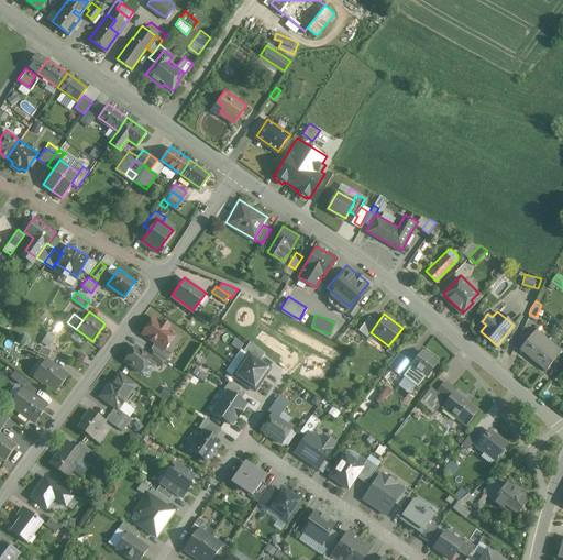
[(367,336),(371,332),(378,321),(370,315),(359,329),(367,336)]
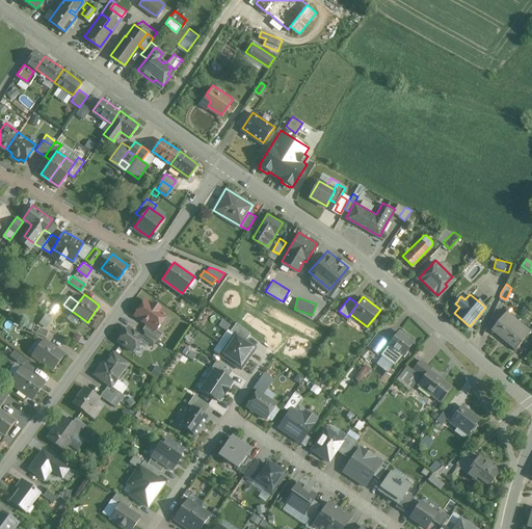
[(155,327),(160,321),(165,314),(158,309),(160,307),(153,302),(152,305),(144,299),(135,313),(155,327)]
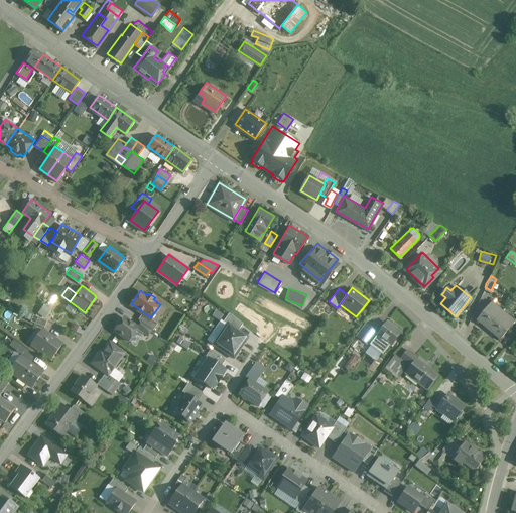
[(478,317),(489,328),(503,310),(492,301),(478,317)]
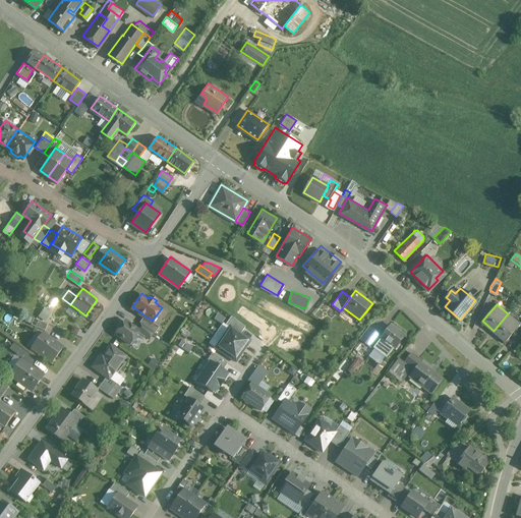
[(45,319),(51,309),(45,305),(39,313),(45,319)]
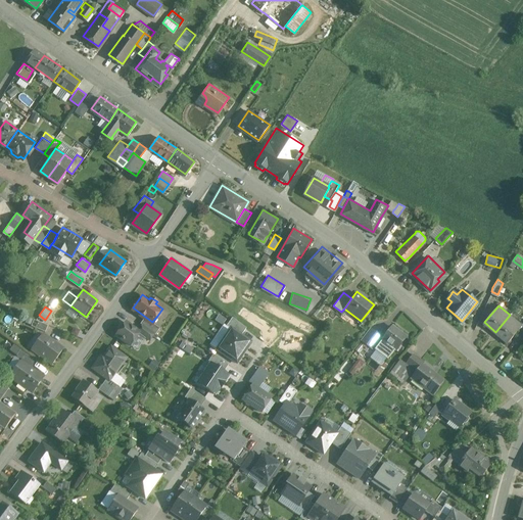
[(521,325),(510,315),(495,332),(507,341),(521,325)]
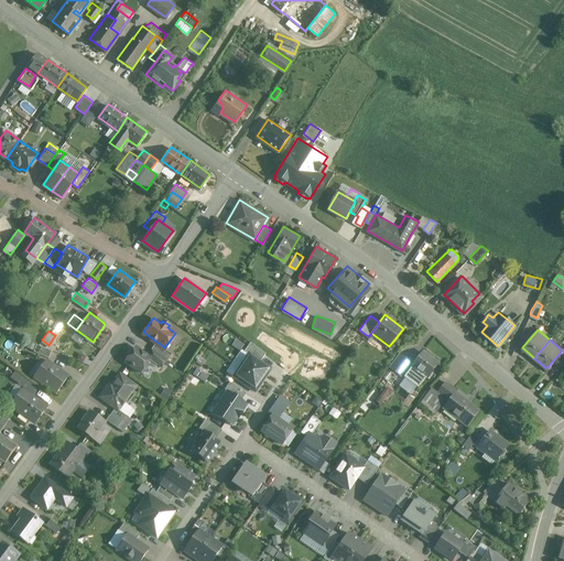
[(167,359),(170,355),(172,353),(165,347),(164,347),(155,342),(151,347),(167,359)]
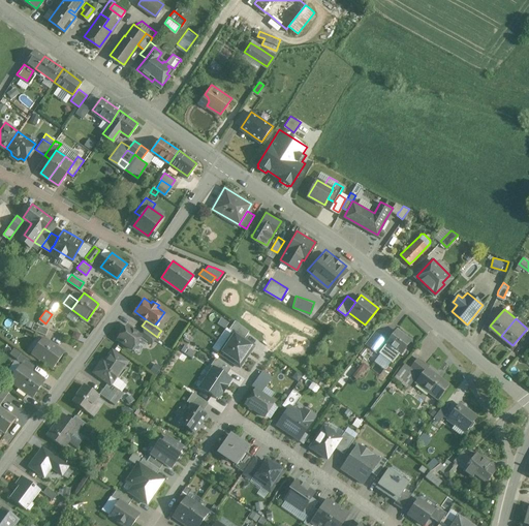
[(34,321),(31,328),(45,334),(49,328),(34,321)]
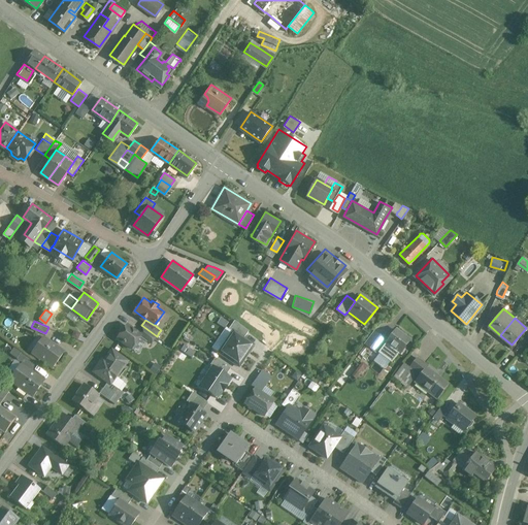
[(232,322),(227,330),(232,333),(219,354),(239,366),(253,345),(244,338),(249,332),(232,322)]
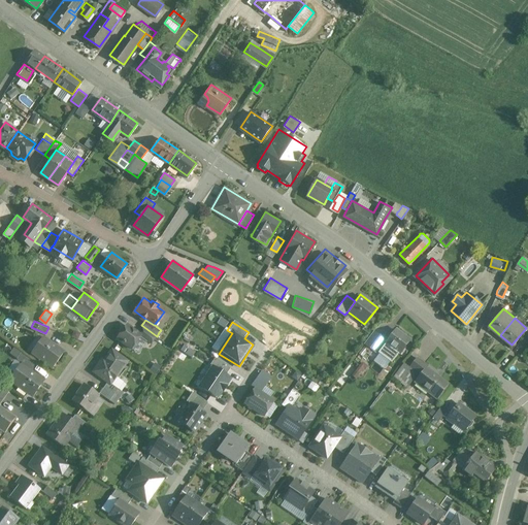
[(117,336),(123,340),(123,341),(131,347),(140,333),(127,324),(117,336)]
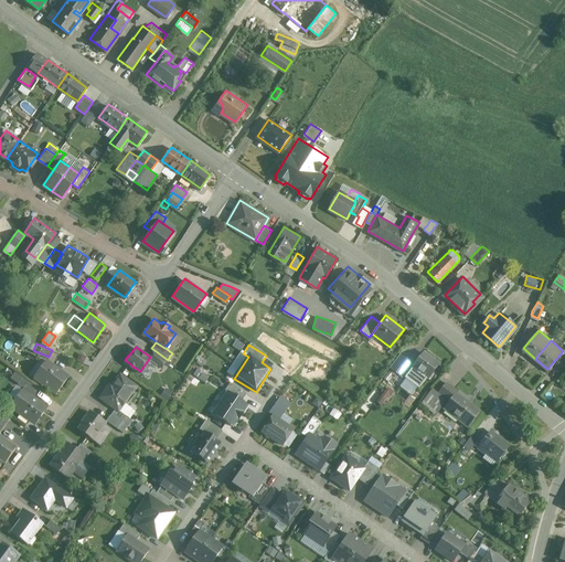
[(166,359),(161,356),(161,354),(153,350),(149,356),(151,357),(150,358),(161,366),(166,359)]
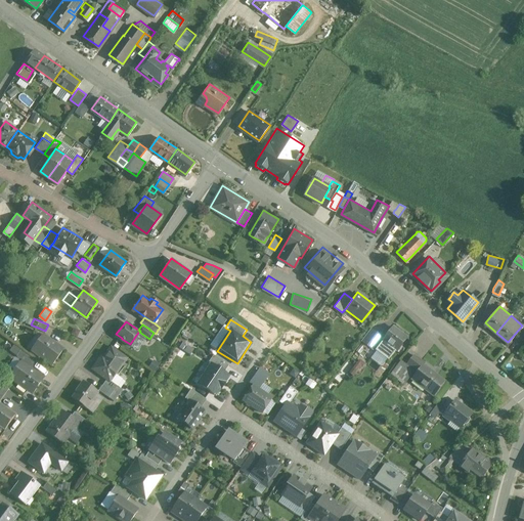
[(387,349),(391,351),(393,353),(396,349),(397,349),(407,336),(393,326),(383,338),(391,344),(387,349)]
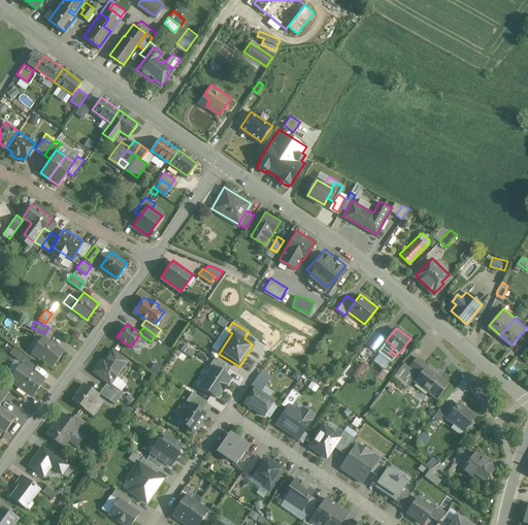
[(373,330),(364,342),(375,351),(385,338),(373,330)]
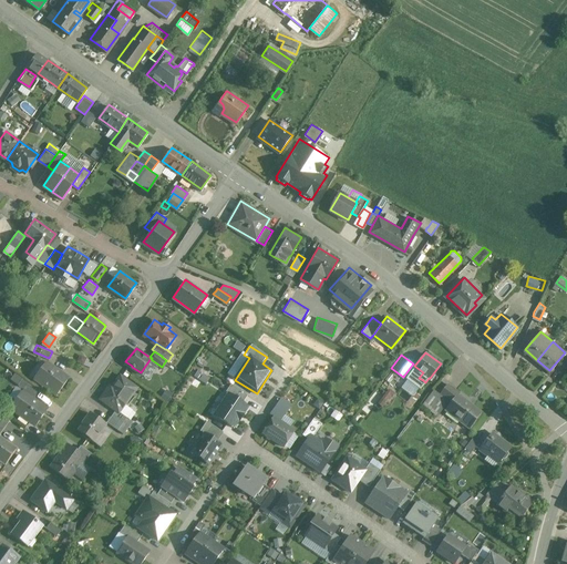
[(55,393),(59,390),(69,377),(47,360),(34,378),(55,393)]
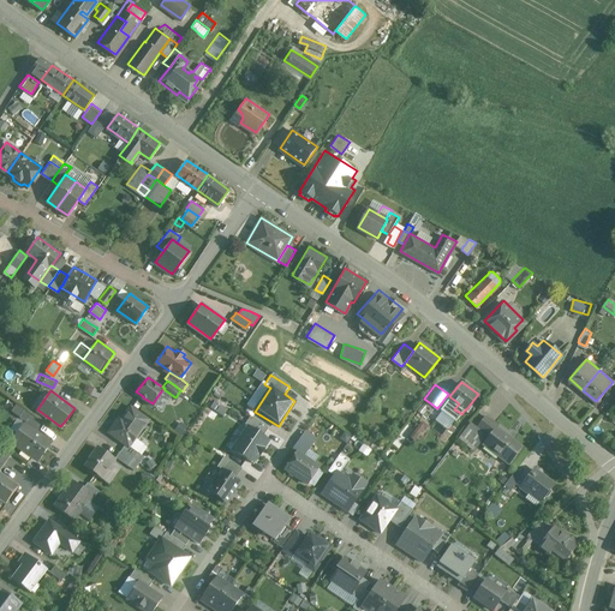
[(137,450),(138,448),(139,448),(143,442),(135,436),(148,418),(130,406),(121,418),(119,417),(108,431),(129,445),(129,444),(137,450)]
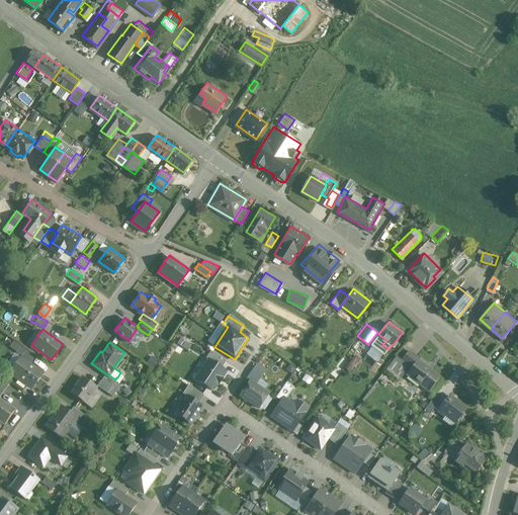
[(32,353),(31,352),(20,344),(16,350),(28,359),(32,353)]
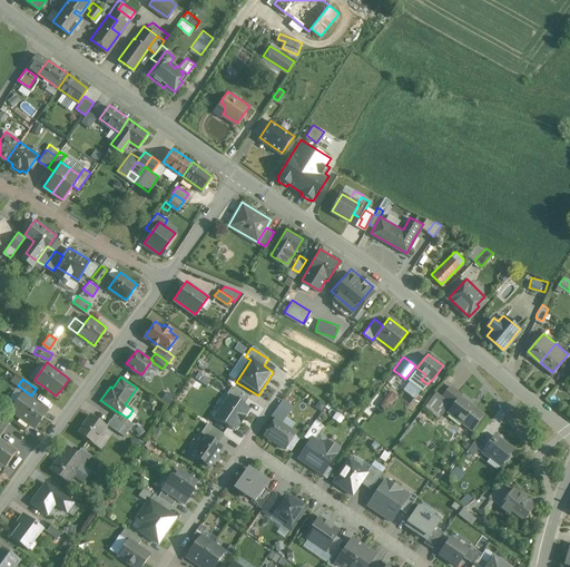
[(460,396),(462,393),(450,383),(442,394),(454,403),(460,396)]
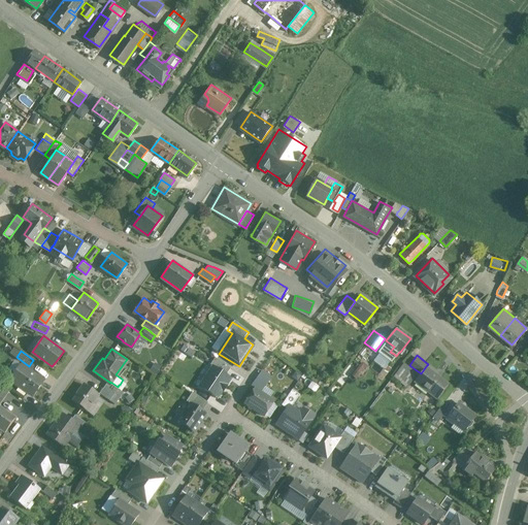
[(228,367),(213,358),(209,364),(210,365),(198,385),(218,397),(231,376),(225,372),(228,367)]
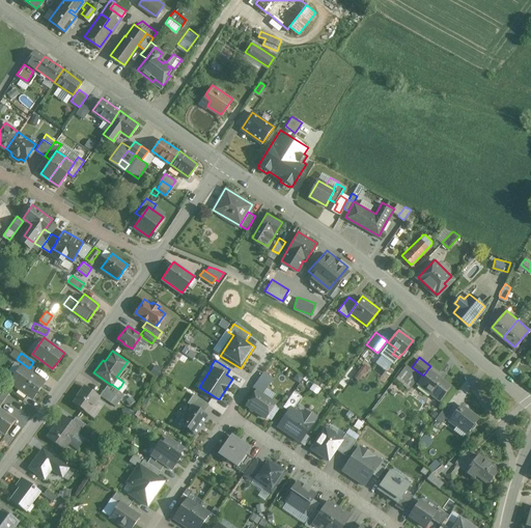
[(353,374),(358,380),(370,366),(365,361),(353,374)]
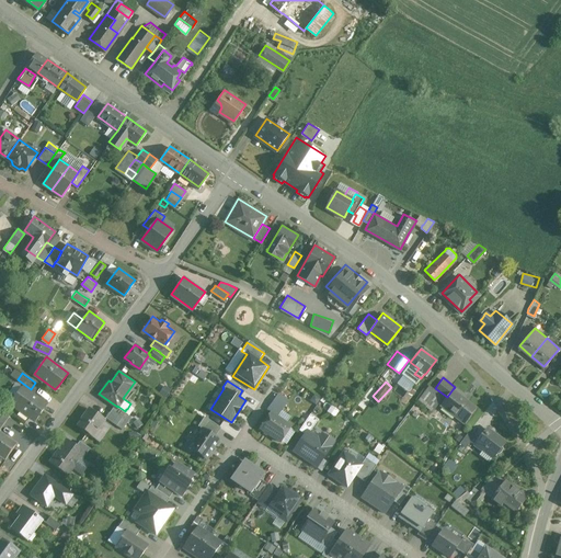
[(11,402),(14,405),(15,405),(34,419),(45,402),(23,386),(11,402)]
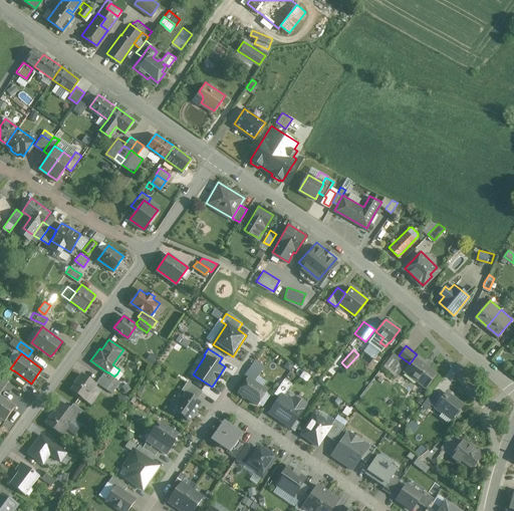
[(425,387),(436,371),(415,356),(410,363),(404,370),(425,387)]
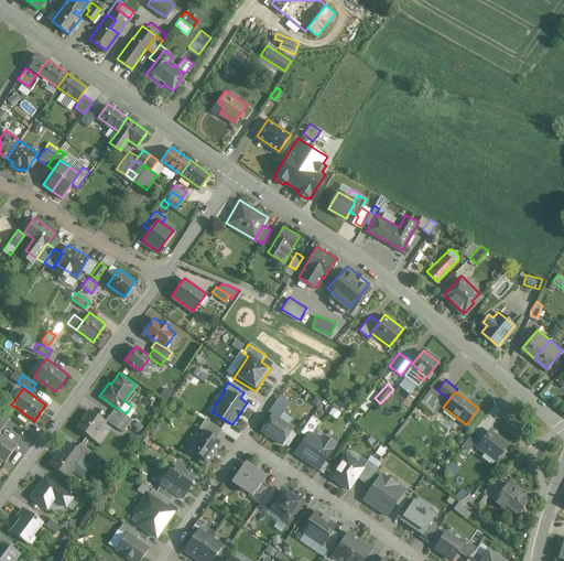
[(260,430),(286,448),(296,432),(286,425),(291,418),(281,412),(289,401),(279,395),(267,412),(270,414),(260,430)]
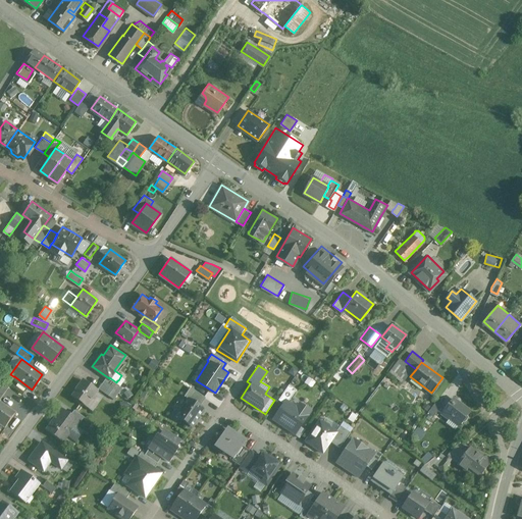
[(0,397),(9,383),(5,379),(4,379),(0,376),(0,397)]
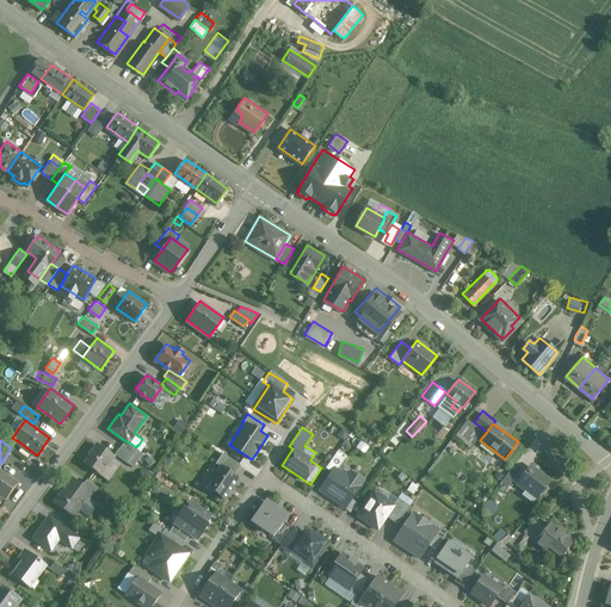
[(136,447),(133,445),(131,445),(128,443),(124,440),(119,446),(131,454),(136,447)]
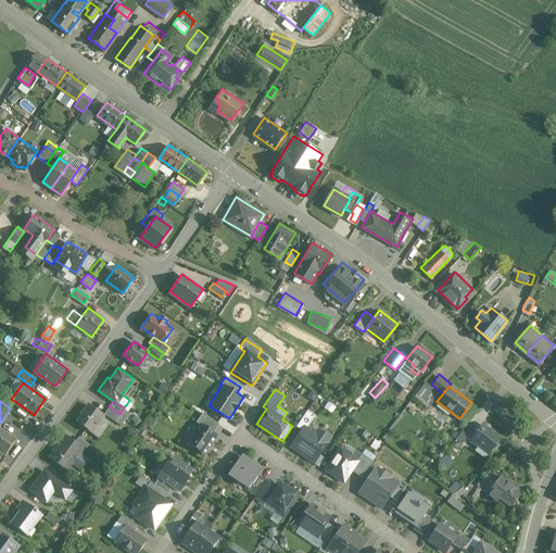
[(81,414),(77,420),(76,420),(91,431),(103,414),(88,403),(80,413),(81,414)]
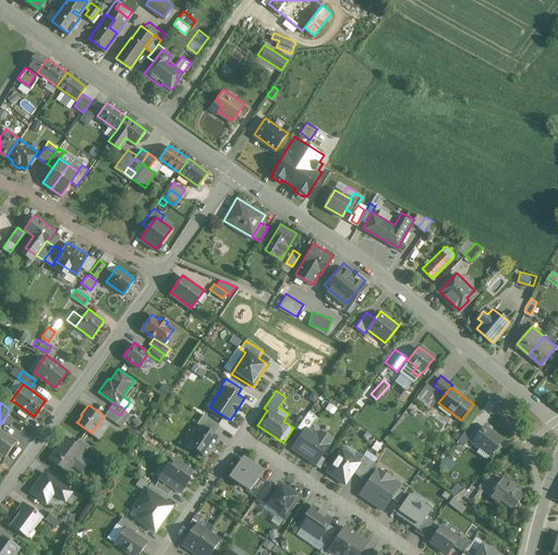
[(120,415),(111,409),(109,408),(105,413),(116,421),(120,415)]
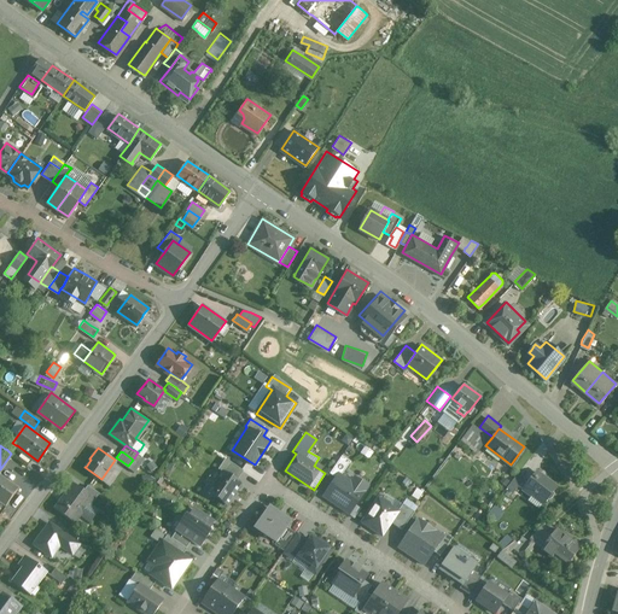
[(321,496),(353,518),(359,508),(354,506),(367,486),(350,475),(347,480),(339,475),(349,461),(340,456),(328,474),(334,478),(321,496)]
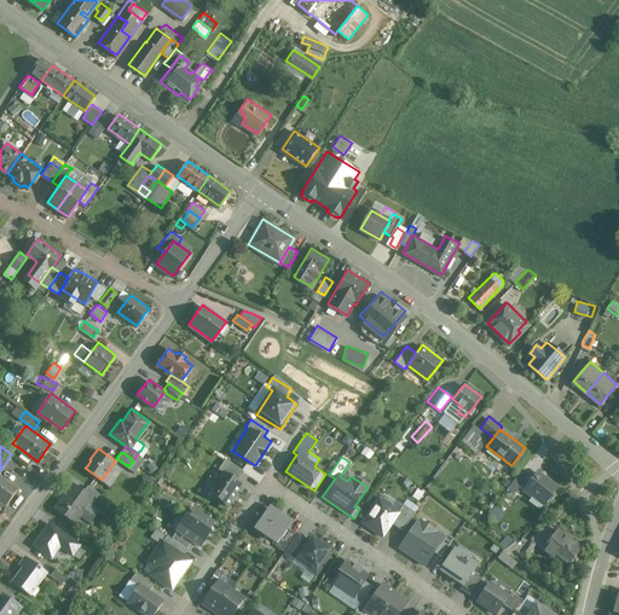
[(224,459),(218,469),(221,471),(208,491),(229,505),(243,483),(236,479),(242,471),(224,459)]
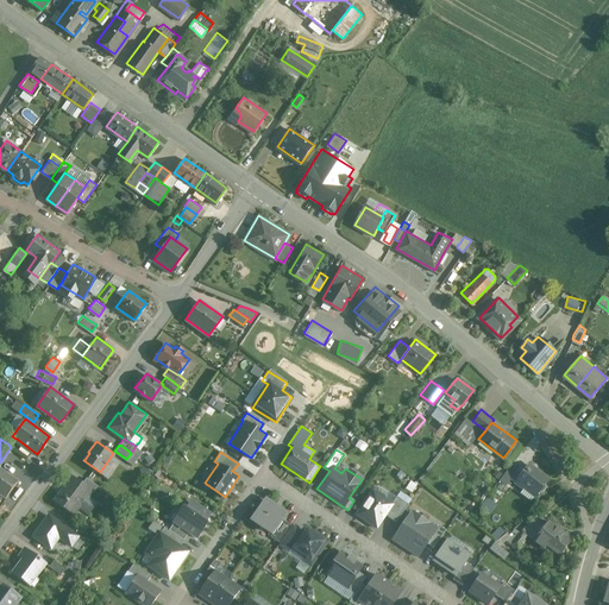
[(529,462),(525,467),(525,468),(515,480),(534,496),(548,478),(529,462)]
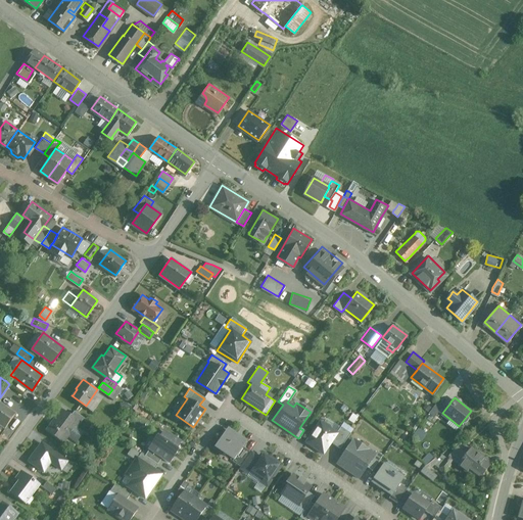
[(0,402),(0,423),(4,426),(14,413),(0,402)]
